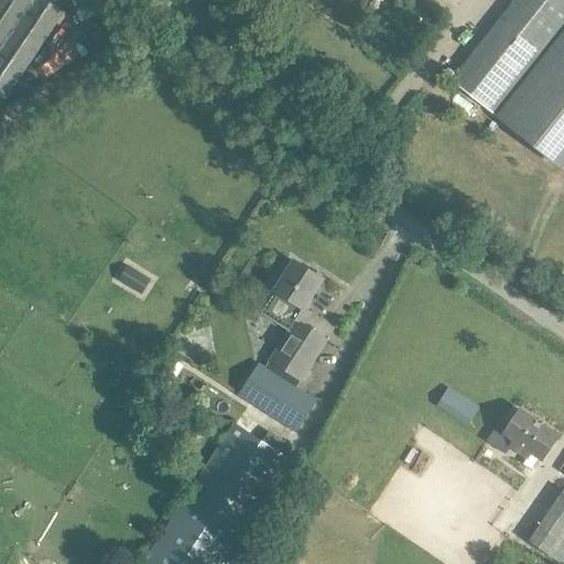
[(69,4),(63,0),(0,0),(0,95),(6,99),(69,4)]
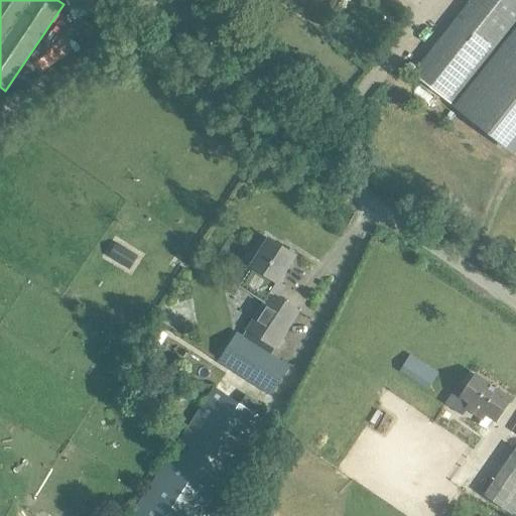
[(457,110),(515,23),(515,0),(461,0),(408,78),(457,110)]
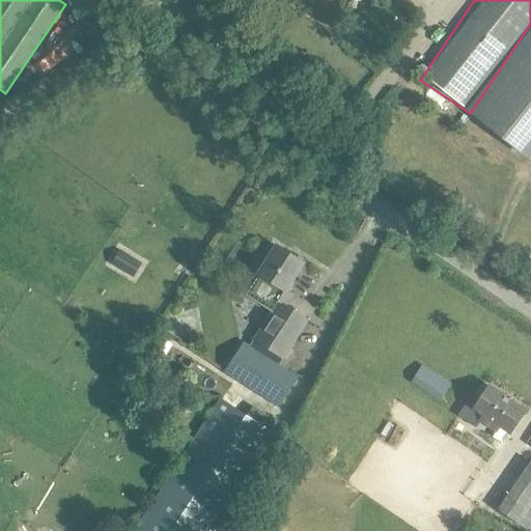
[(258,275),(259,276),(247,295),(272,310),(278,301),(287,306),(296,295),(289,290),(287,294),(285,292),(304,263),(277,246),(267,261),(261,258),(255,269),(260,272),(258,275)]
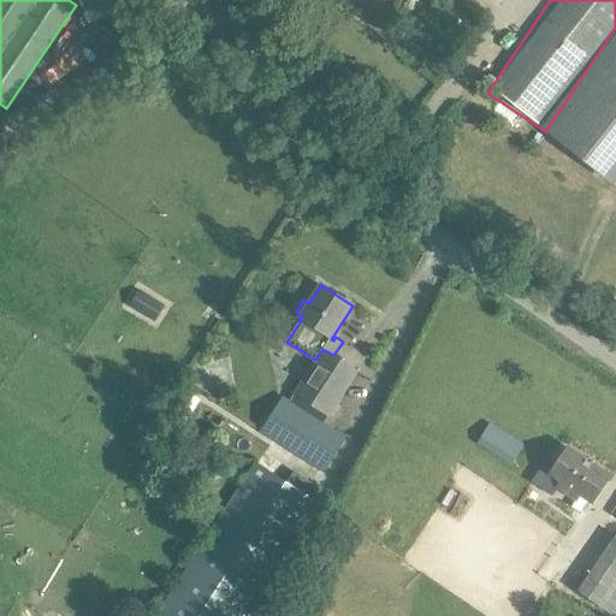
[(130,307),(155,324),(165,307),(140,290),(130,307)]
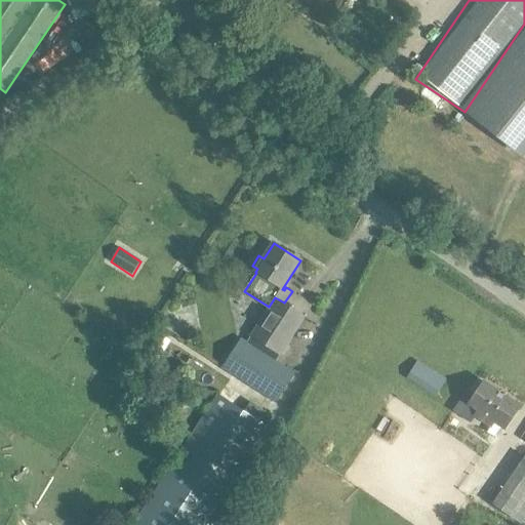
[(275,297),(269,307),(249,337),(280,357),(281,357),(307,317),(284,303),(275,297)]
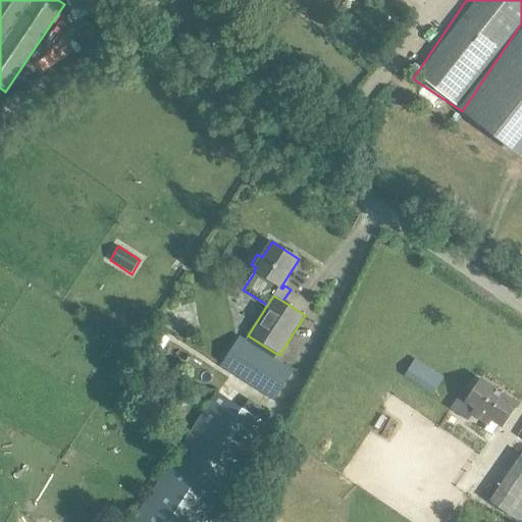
[(248,335),(246,341),(245,343),(274,361),(275,359),(278,355),(248,335)]
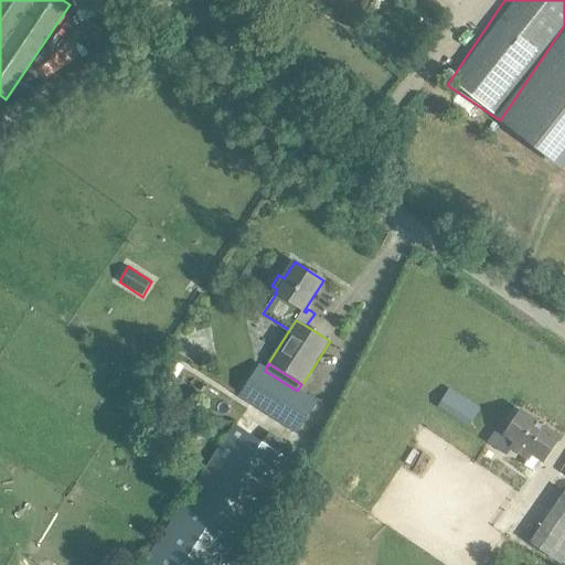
[(265,371),(266,369),(259,364),(237,397),(298,434),(319,402),(298,388),(297,391),(265,371)]
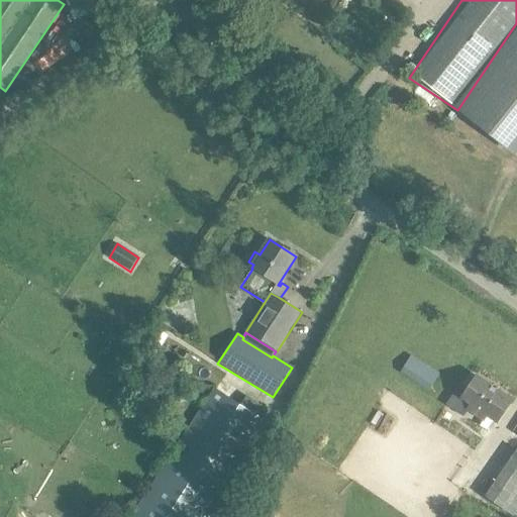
[(412,355),(401,373),(429,392),(441,375),(412,355)]
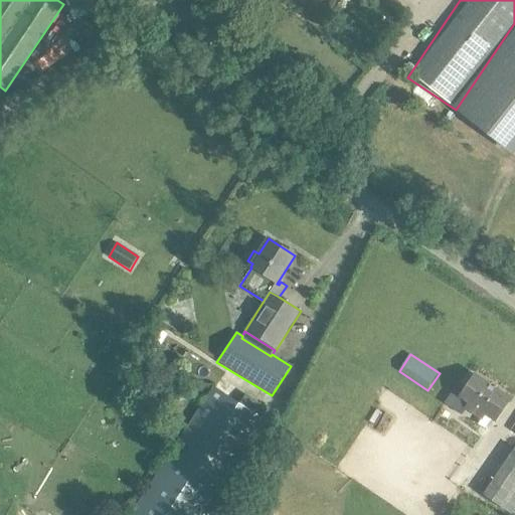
[(510,399),(475,375),(461,397),(462,397),(470,403),(467,408),(482,419),(486,414),(495,420),(510,399)]
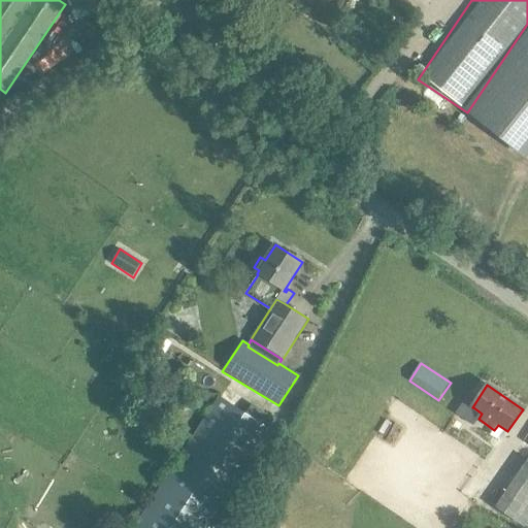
[(207,527),(245,469),(270,430),(261,424),(245,414),(219,397),(134,527),(207,527)]
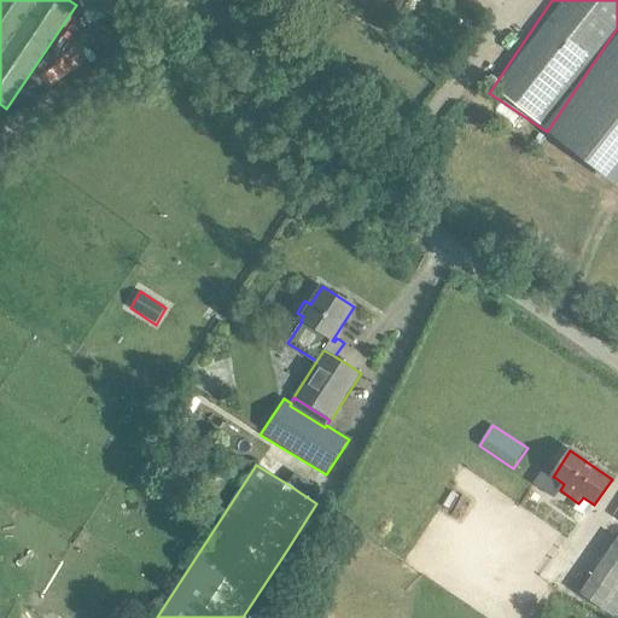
[(233,501),(235,471),(219,470),(216,499),(233,501)]
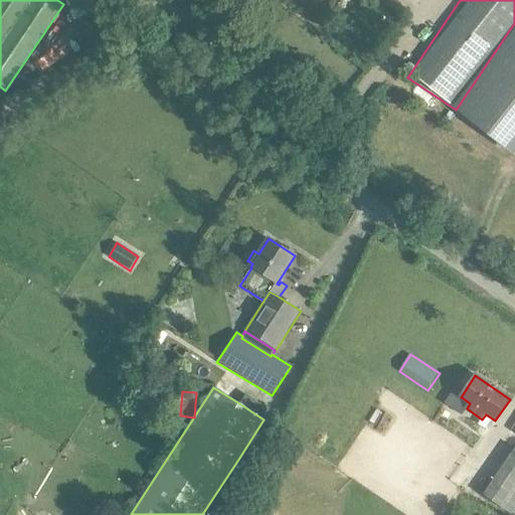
[(462,397),(461,397),(453,391),(444,403),(454,409),(457,412),(463,403),(460,401),(462,397)]
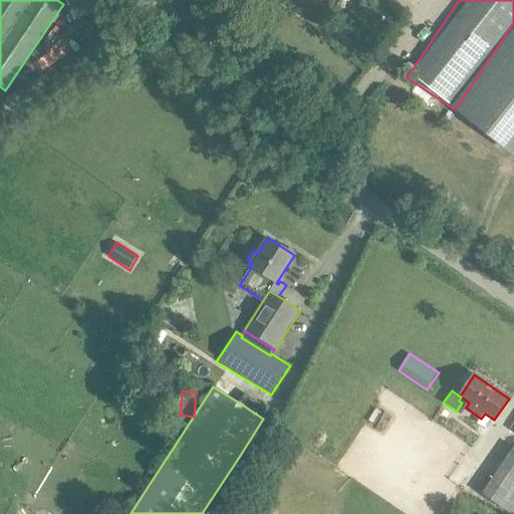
[(260,403),(245,394),(239,403),(254,413),(260,403)]
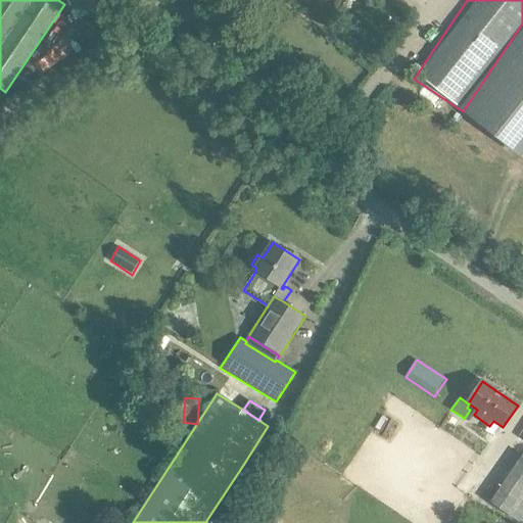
[(522,515),(522,456),(491,503),(519,521),(522,515)]
